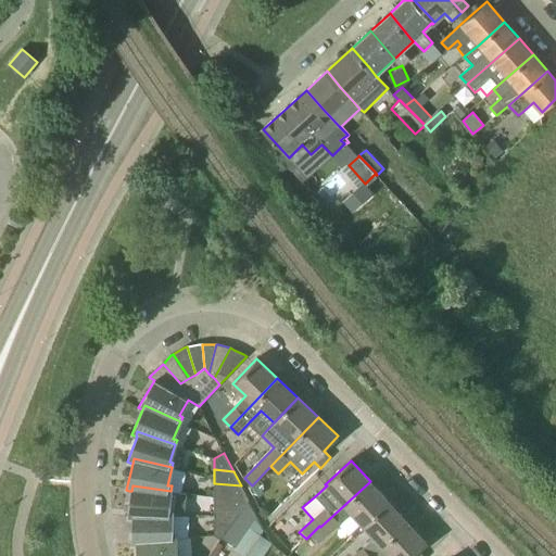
[(363,526),(389,502),(370,481),(320,527),(327,534),(351,513),(363,526)]
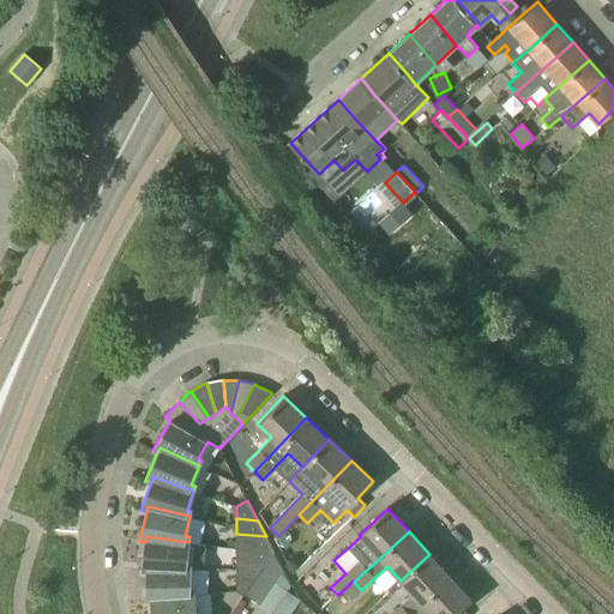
[(275,552),(266,536),(236,534),(236,548),(275,552)]
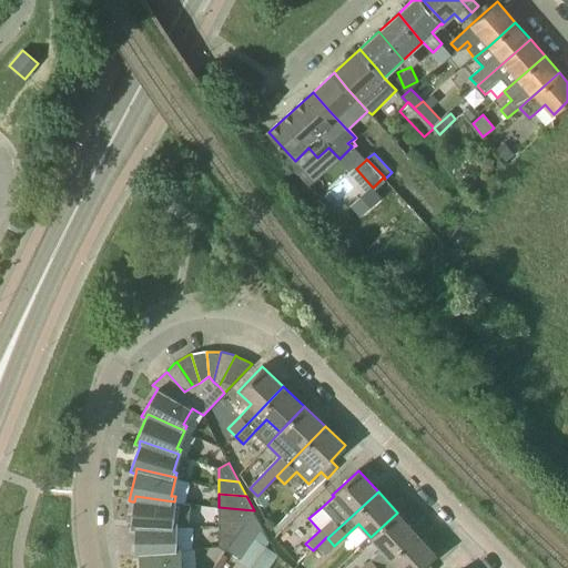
[(172,520),(174,501),(135,496),(134,501),(132,501),(132,508),(131,529),(137,529),(137,524),(175,526),(176,520),(172,520)]
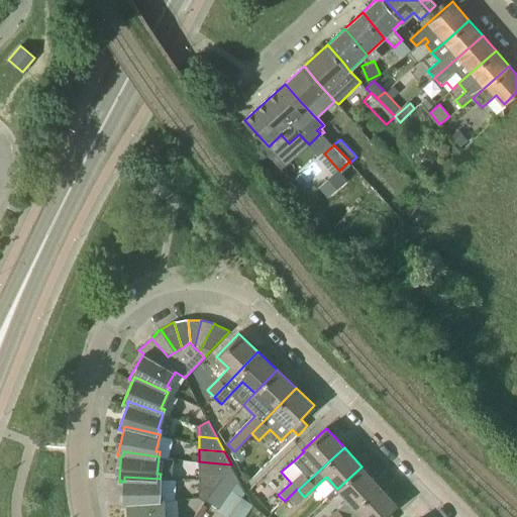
[(224,476),(231,464),(199,461),(199,473),(224,476)]
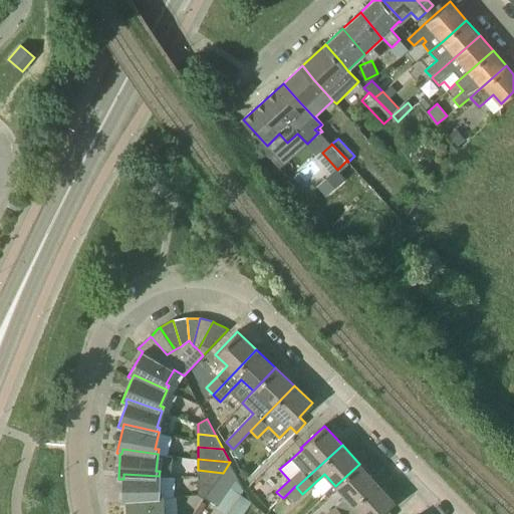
[(237,476),(230,462),(227,467),(223,473),(220,476),(215,483),(204,499),(216,507),(237,476)]
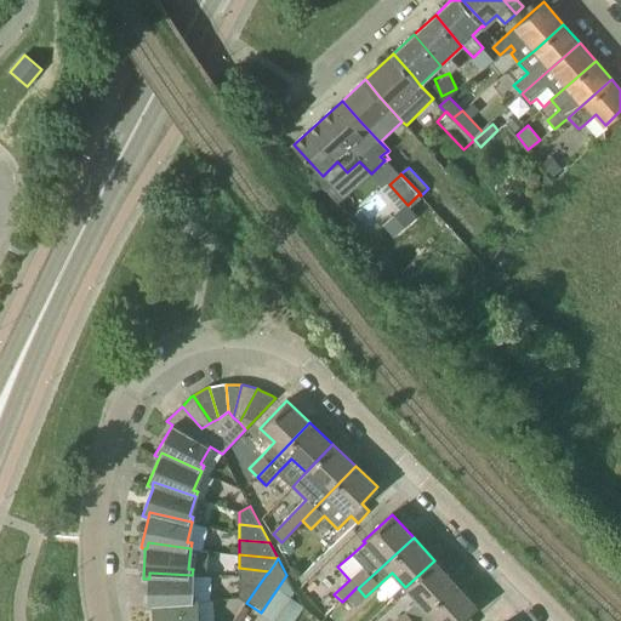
[(415,620),(456,584),(434,560),(405,587),(419,600),(396,620),(415,620)]
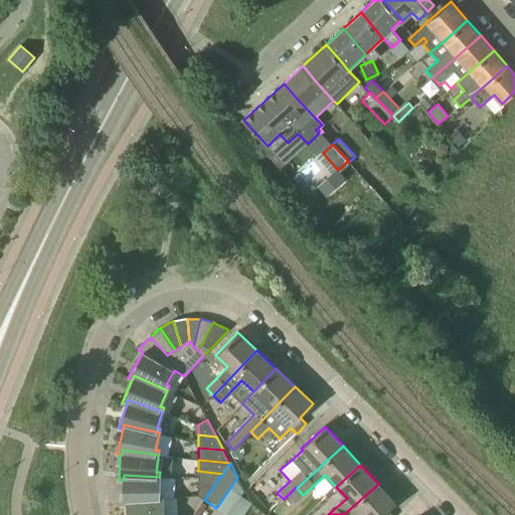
[(215,484),(223,474),(198,471),(198,482),(215,484)]
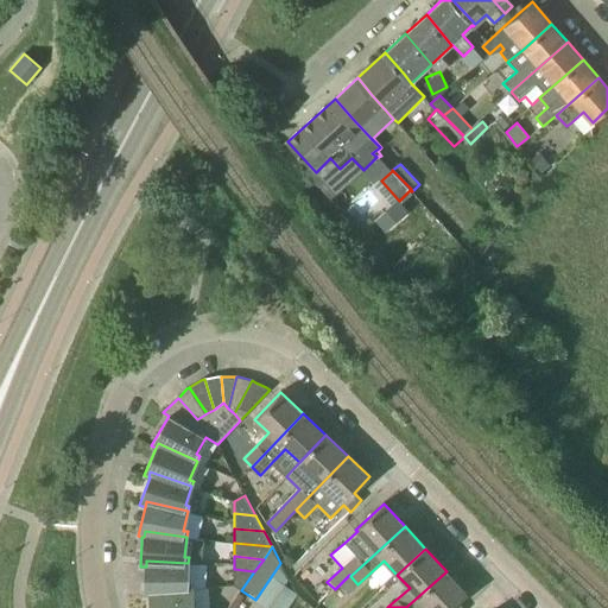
[(188,583),(188,563),(146,561),(146,567),(145,595),(150,595),(150,591),(192,589),(192,583),(188,583)]
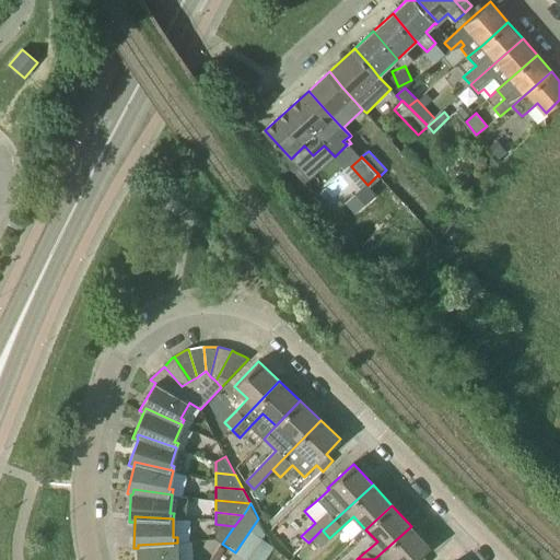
[(258,518),(235,552),(246,559),(266,559),(273,548),(263,541),(266,535),(258,518)]
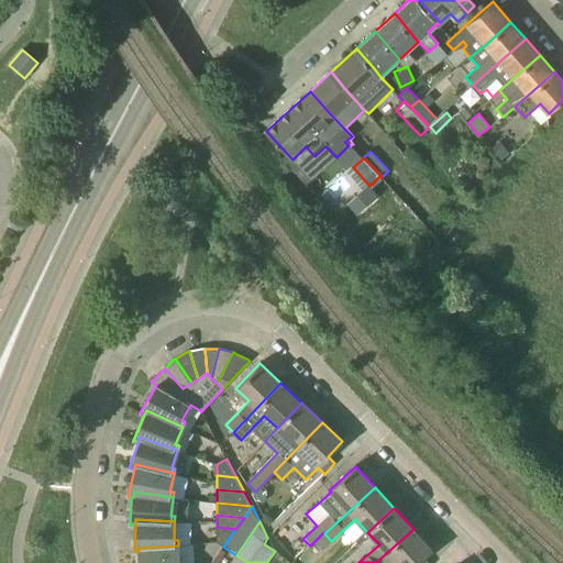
[(223,547),(235,529),(217,527),(217,541),(223,547)]
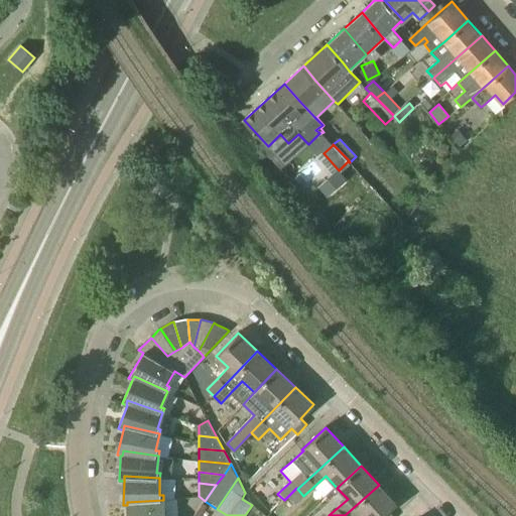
[(358,515),(361,514),(363,515),(393,515),(389,511),(396,504),(379,485),(345,515),(358,515)]
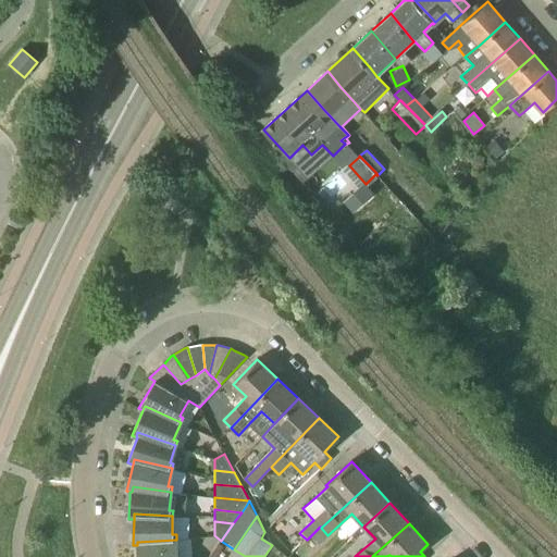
[(181,556),(182,556),(178,556),(177,556),(176,540),(137,542),(137,545),(133,545),(133,546),(137,546),(137,556),(181,556)]
